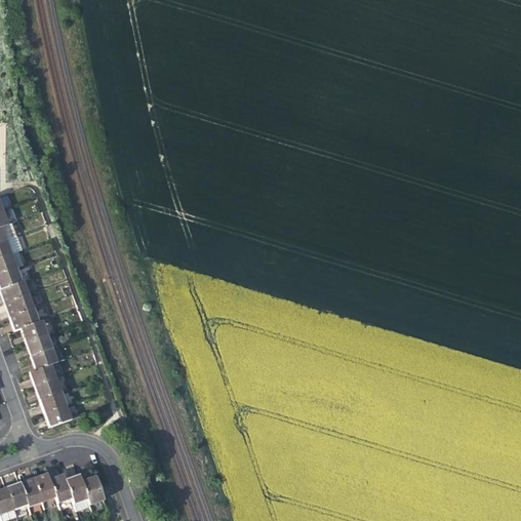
[(0,211),(4,211),(12,207),(8,195),(0,197),(0,211)]
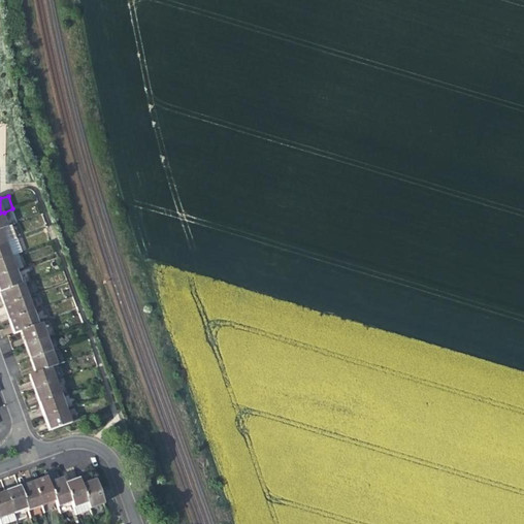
[(4,214),(4,213),(0,213),(0,228),(3,227),(13,224),(18,222),(13,210),(4,214)]
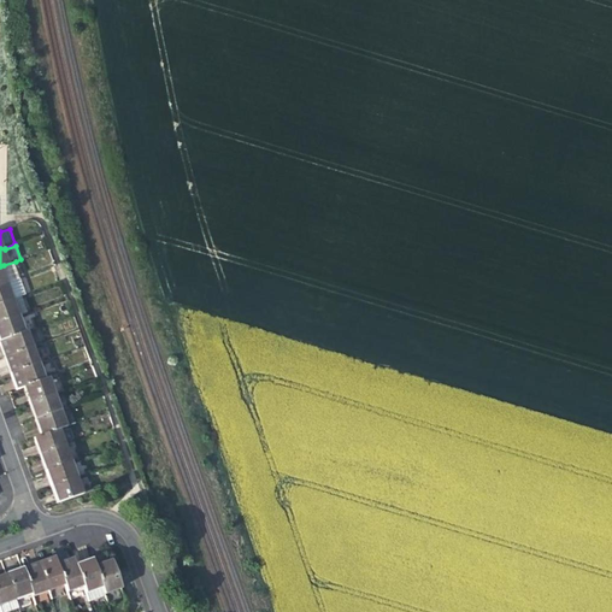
[(0,286),(18,280),(22,278),(16,262),(4,265),(0,266),(0,286)]
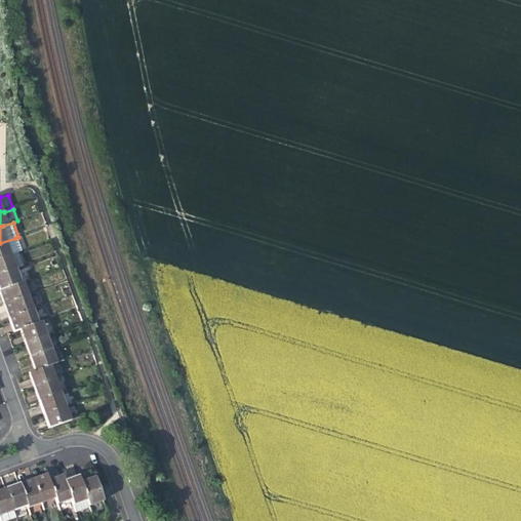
[(15,238),(0,243),(0,257),(12,253),(21,250),(24,249),(19,239),(16,240),(15,238)]
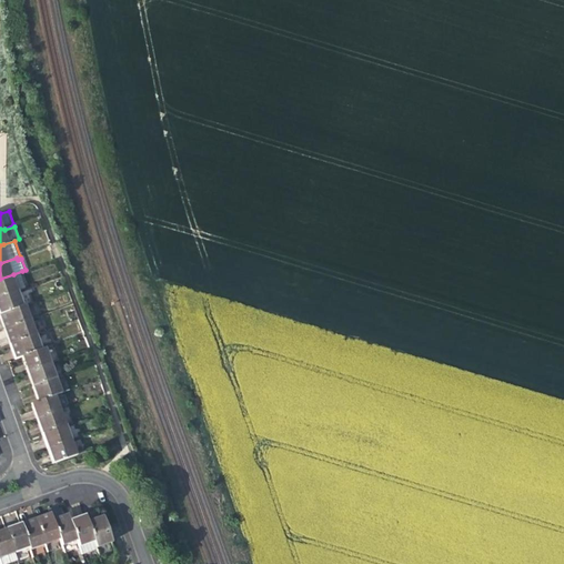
[(14,277),(13,274),(0,279),(0,295),(19,289),(28,285),(23,273),(14,277)]
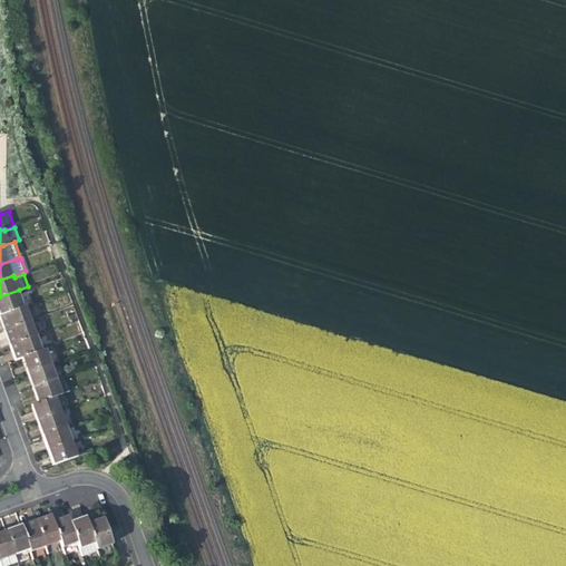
[(25,305),(19,290),(0,296),(0,309),(1,314),(25,305)]
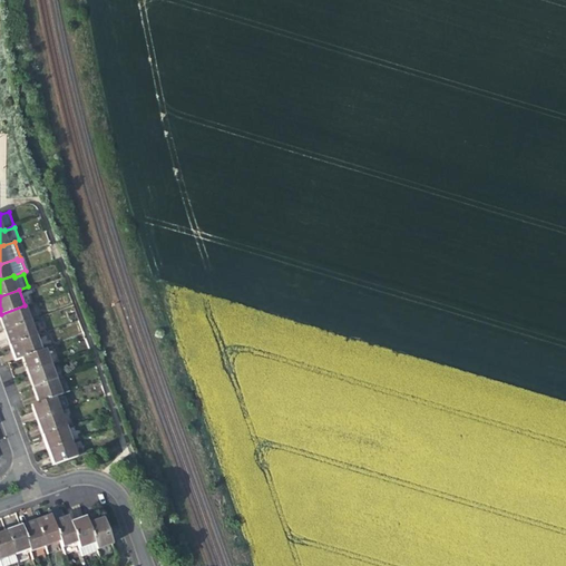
[(31,303),(27,305),(32,320),(37,318),(31,303)]
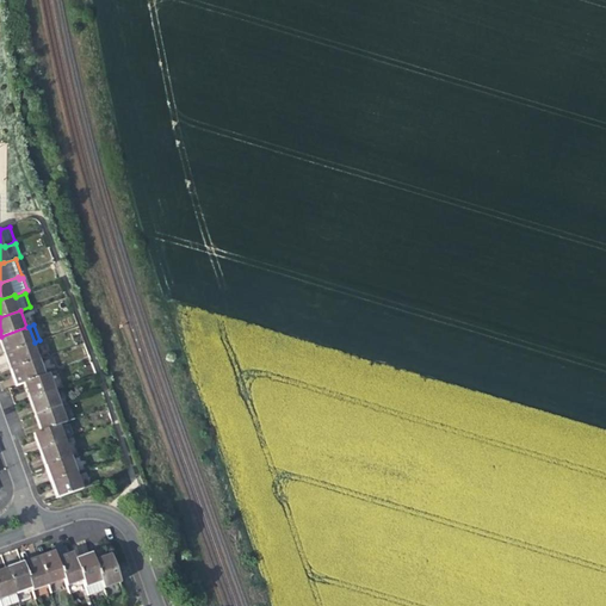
[(29,327),(26,327),(1,336),(5,344),(7,352),(35,342),(29,327)]
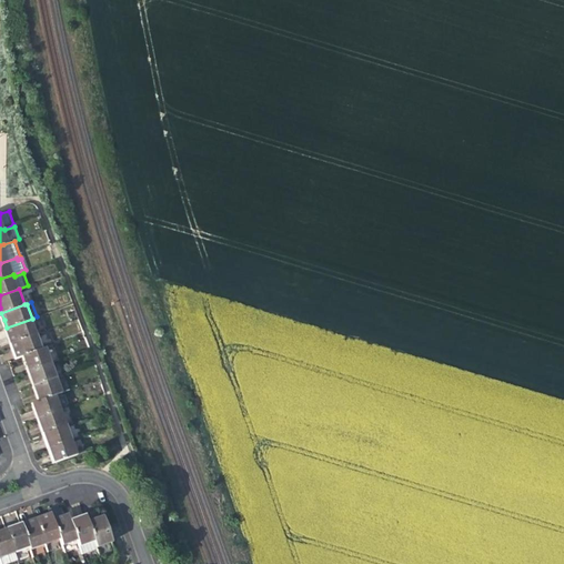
[(38,334),(32,319),(7,328),(10,336),(12,343),(38,334)]
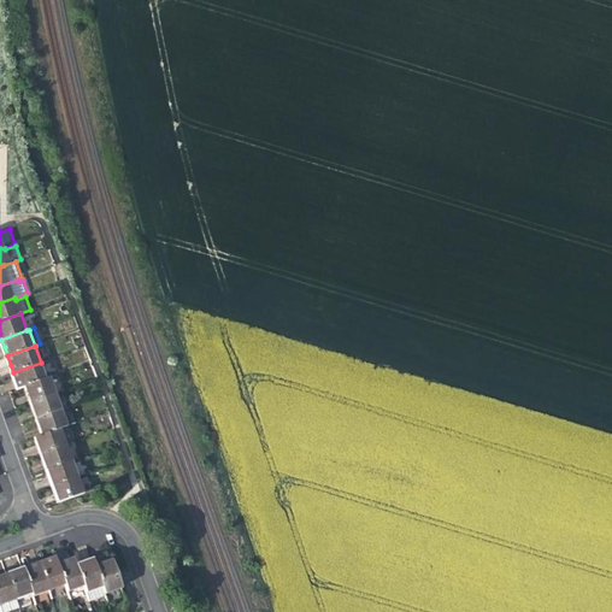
[(46,377),(41,363),(13,372),(16,380),(19,388),(25,386),(46,377)]
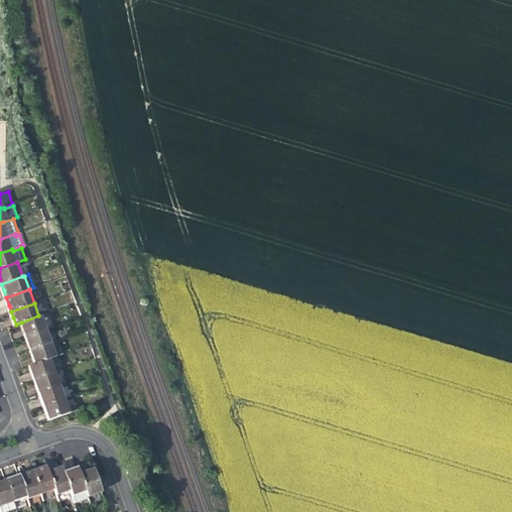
[(42,314),(38,315),(21,323),(24,330),(26,336),(46,329),(42,314)]
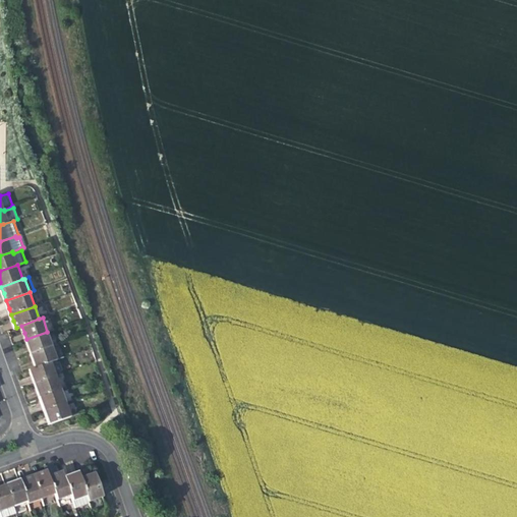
[(52,346),(47,332),(26,339),(29,346),(32,353),(52,346)]
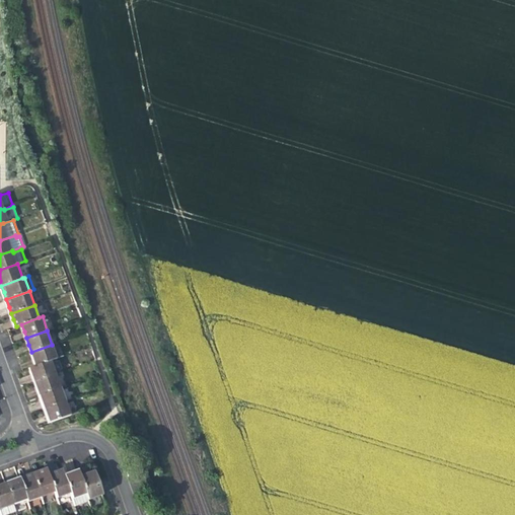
[(57,358),(52,345),(31,352),(33,358),(37,366),(54,359),(57,358)]
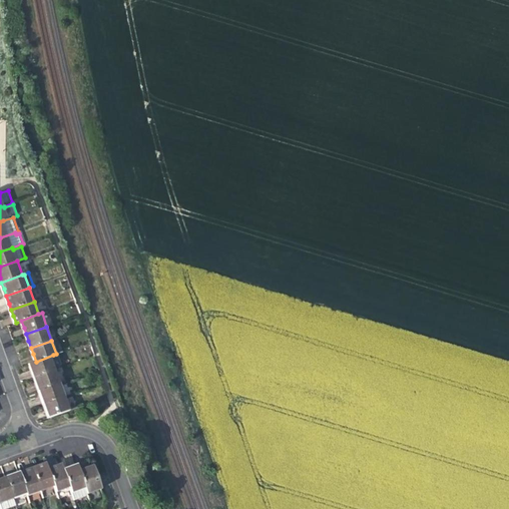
[(58,368),(53,355),(36,362),(31,363),(33,370),(35,376),(58,368)]
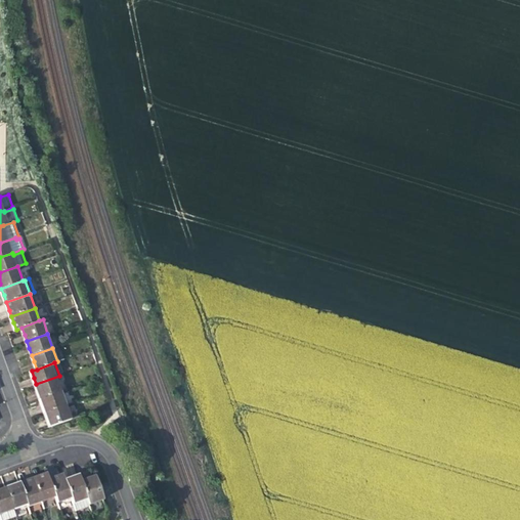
[(63,390),(59,376),(36,384),(39,391),(41,398),(63,390)]
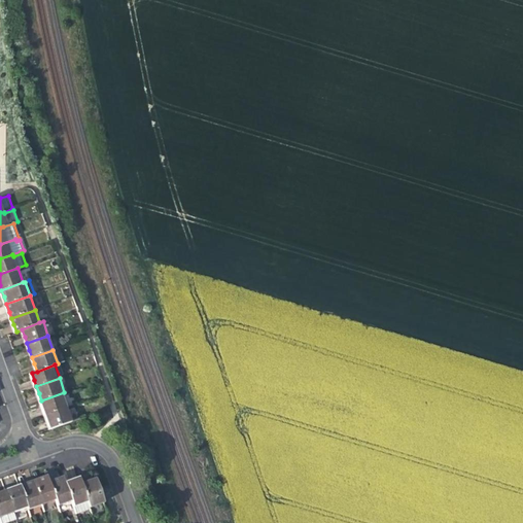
[(69,405),(64,392),(41,401),(43,406),(46,413),(69,405)]
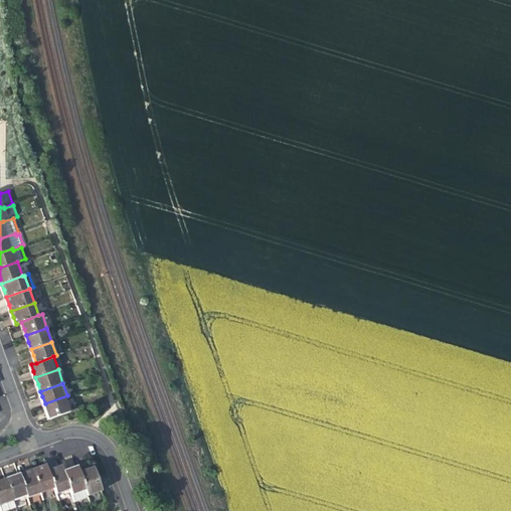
[(72,409),(67,395),(45,403),(47,411),(50,417),(72,409)]
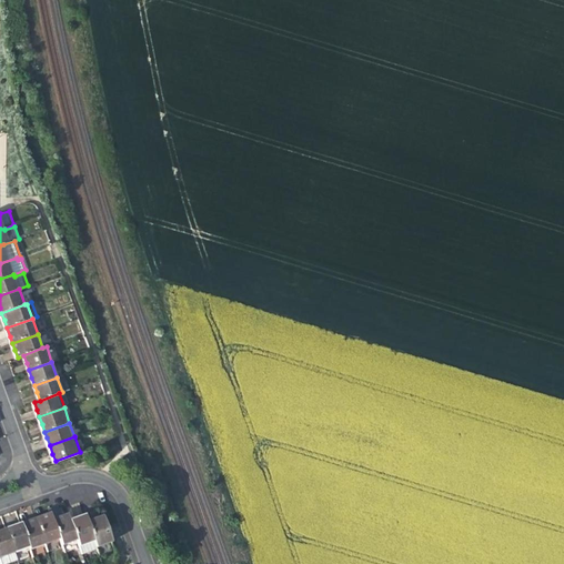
[(44,543),(59,537),(52,519),(50,513),(44,514),(36,517),(44,543)]
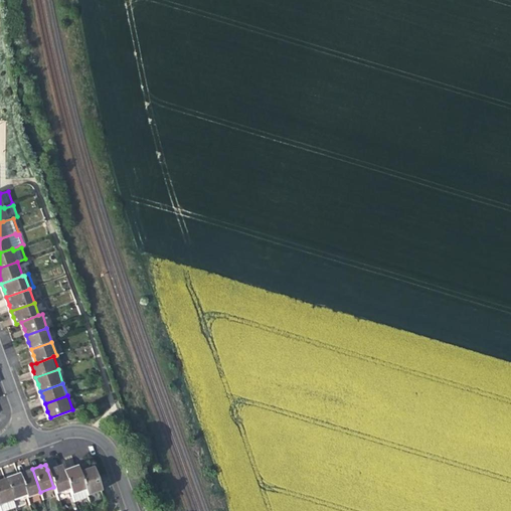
[(54,491),(69,485),(63,472),(61,465),(53,468),(47,470),(53,487),(54,491)]
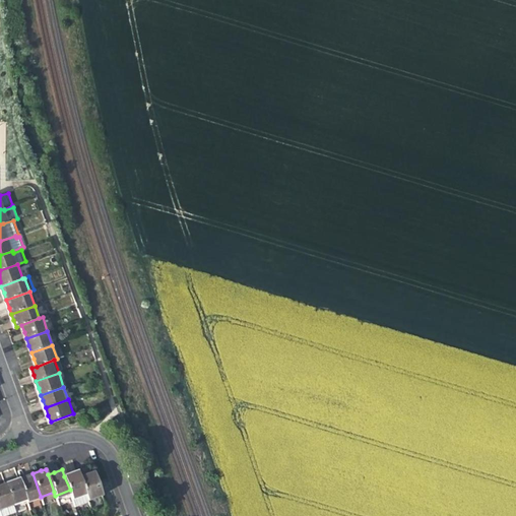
[(83,493),(85,492),(80,476),(77,471),(70,473),(64,476),(70,490),(75,506),(86,502),(83,493)]
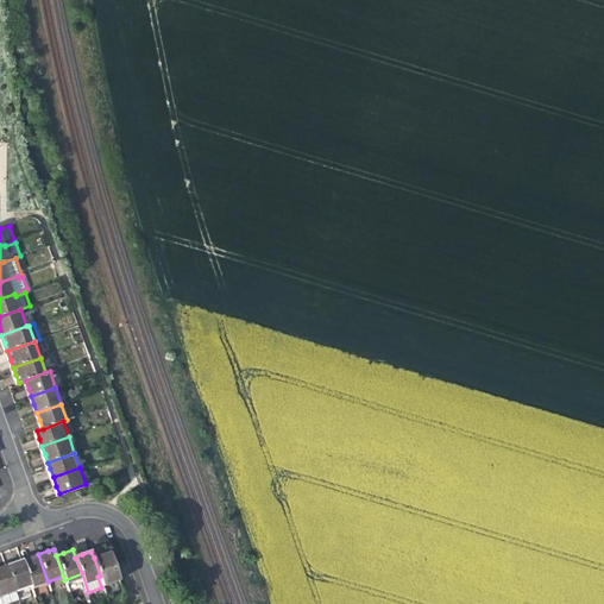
[(104,554),(94,558),(100,576),(102,583),(118,578),(108,553),(104,554)]
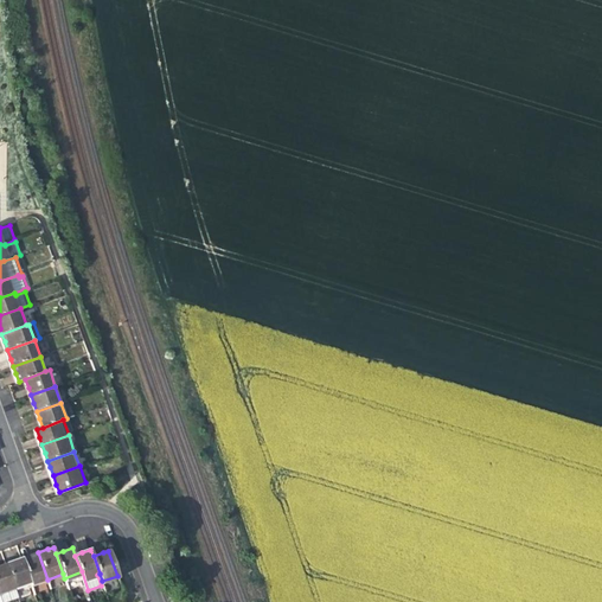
[(32,586),(47,580),(38,552),(33,555),(23,558),(31,583),(32,586)]
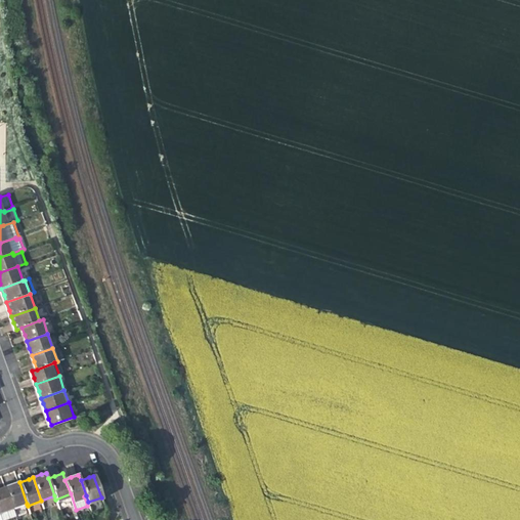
[(6,487),(13,508),(16,517),(28,513),(26,507),(25,504),(27,504),(19,482),(12,485),(6,487)]
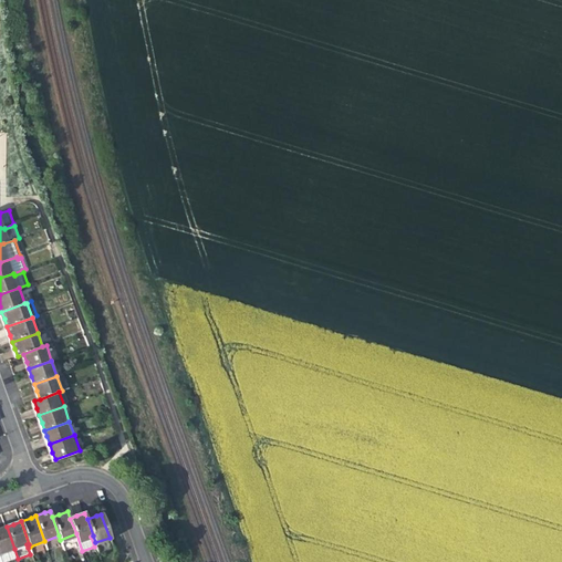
[(7,561),(18,559),(14,549),(7,527),(0,529),(0,554),(2,561),(7,561)]
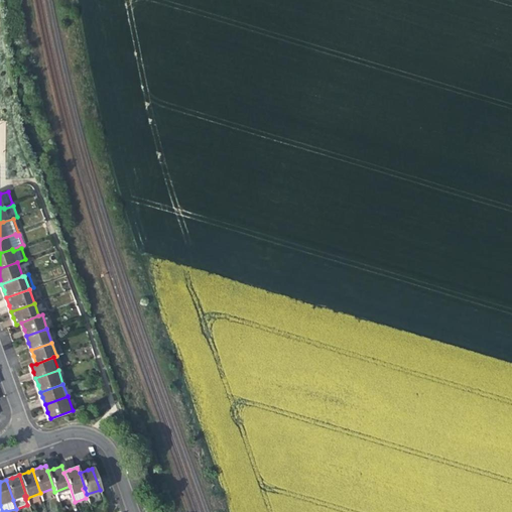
All buildings are outlined.
